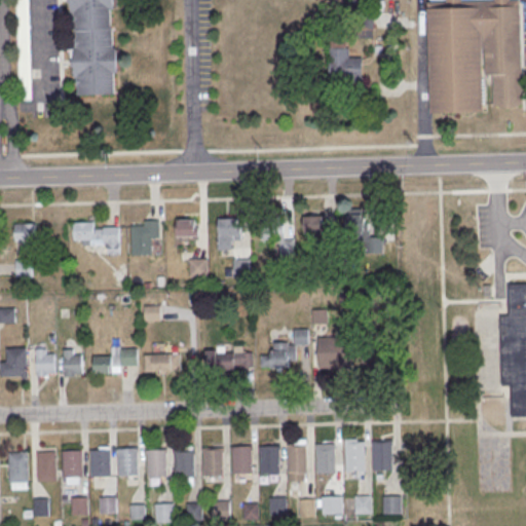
[(118,96),(117,75),(120,74),(119,50),(117,50),(116,30),(114,30),(114,11),(117,11),(116,0),(72,0),(73,14),(77,14),(77,33),(78,33),(79,48),(75,48),(76,78),(80,78),(80,97),(118,96)]
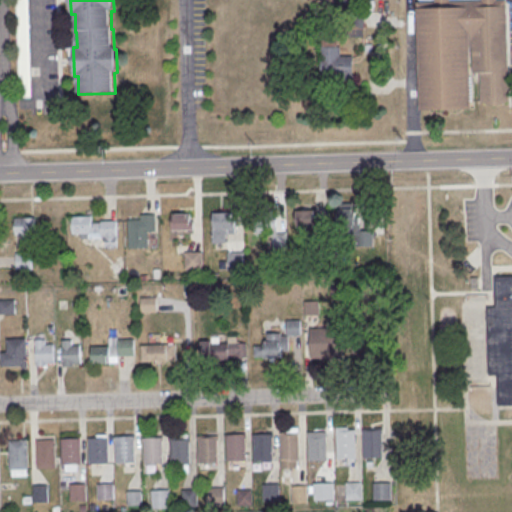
[(342,0),(359,0),(359,10),(364,11),(363,37),(342,37),(342,0)]
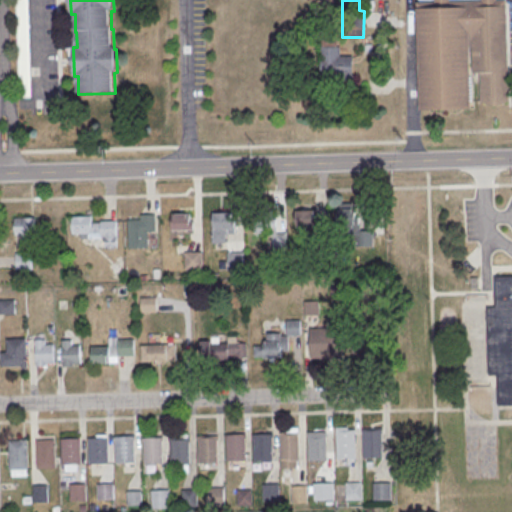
[(417,2),(420,110),(471,109),(471,98),(482,97),(482,103),(497,107),(510,101),(507,1),(497,1),(496,0),(482,0),(451,1),(450,0),(435,0),(435,2),(417,2)]
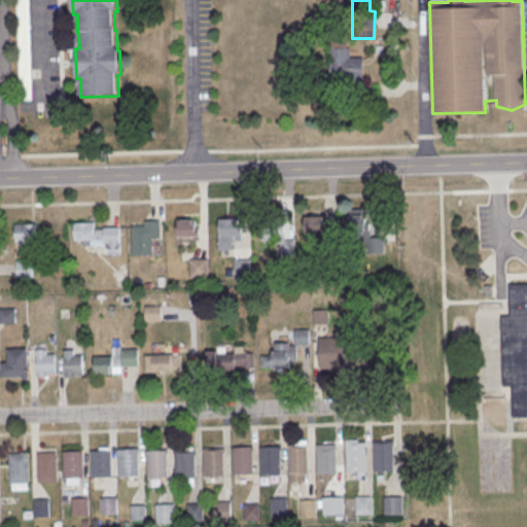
[(16,1),(18,99),(30,99),(29,1),(16,1)]
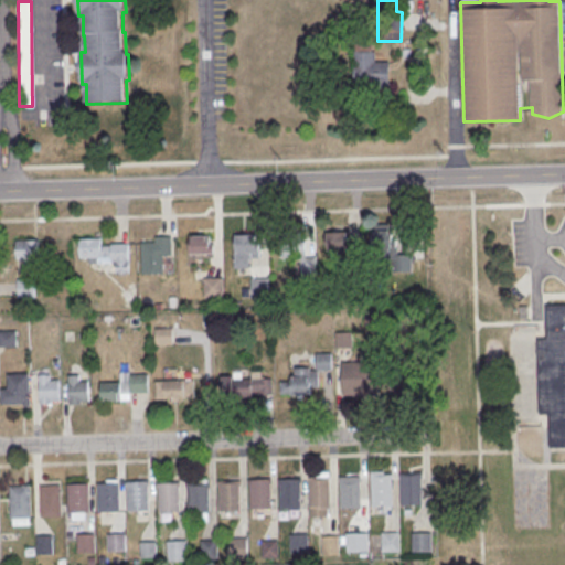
[(354,53),(354,88),(391,88),(391,63),(375,62),(375,53),(354,53)]
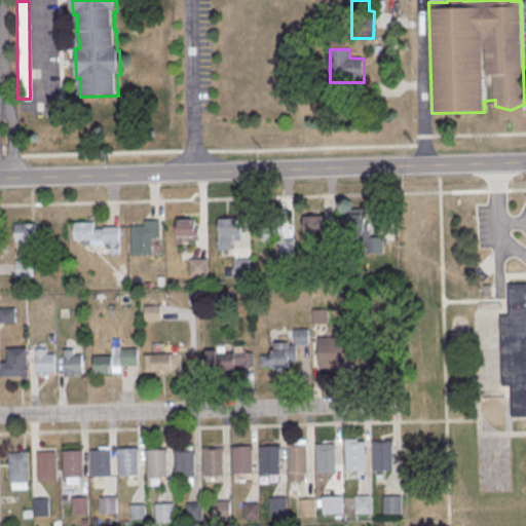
[(346,215),(366,214),(367,242),(347,243),(346,215)]
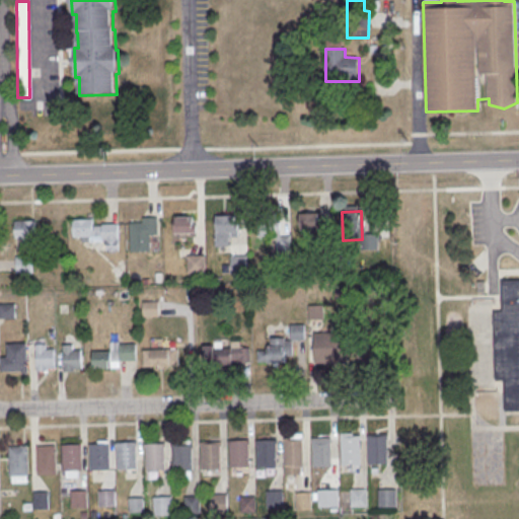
[(298,213),(298,230),(318,230),(318,213),(298,213)]
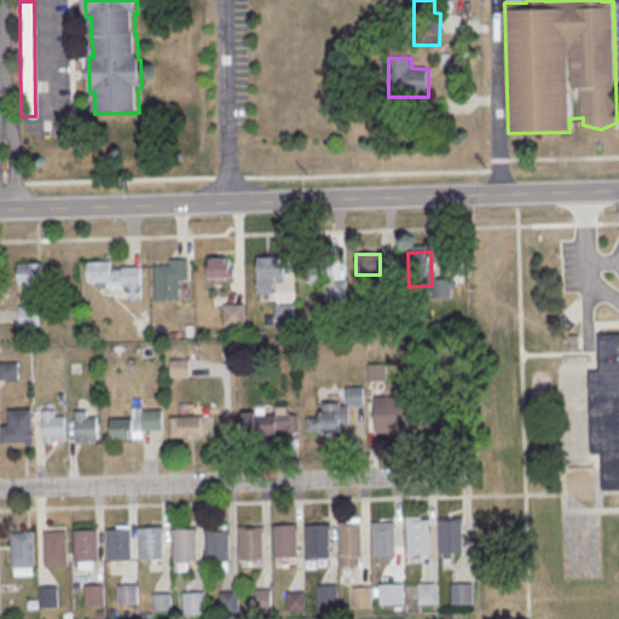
[(207,278),(236,278),(236,256),(207,256),(207,278)]
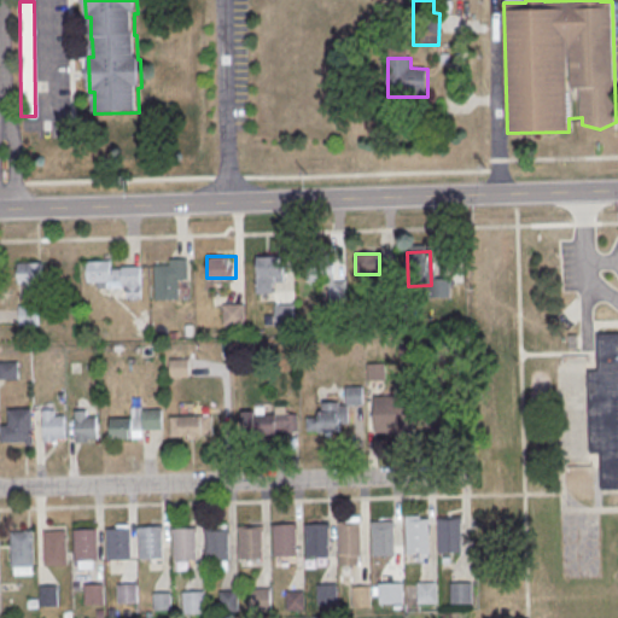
[(333,281),(333,256),(307,257),(307,281),(333,281)]
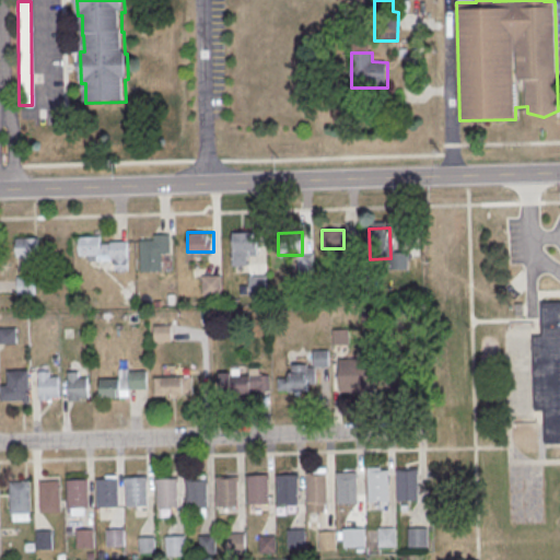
[(232,234),(254,233),(254,265),(233,265),(232,234)]
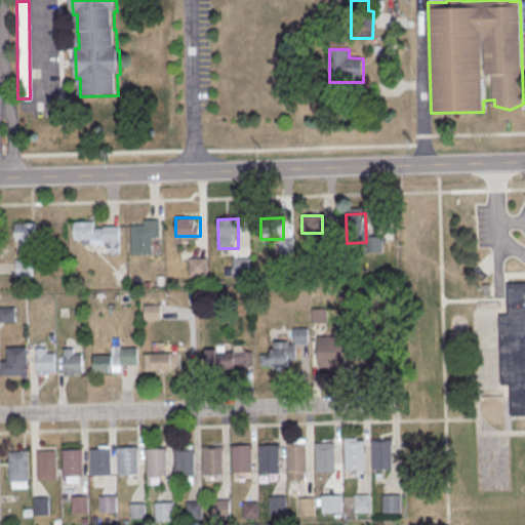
[(132,227),(146,226),(145,221),(160,220),(161,238),(152,238),(153,255),(132,255),(132,227)]
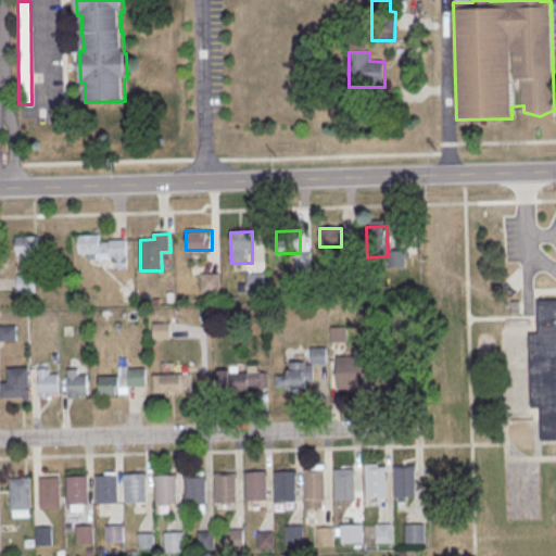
[(79,236),(100,236),(100,243),(110,243),(110,241),(127,240),(128,269),(115,269),(115,258),(111,258),(111,254),(79,254),(79,236)]
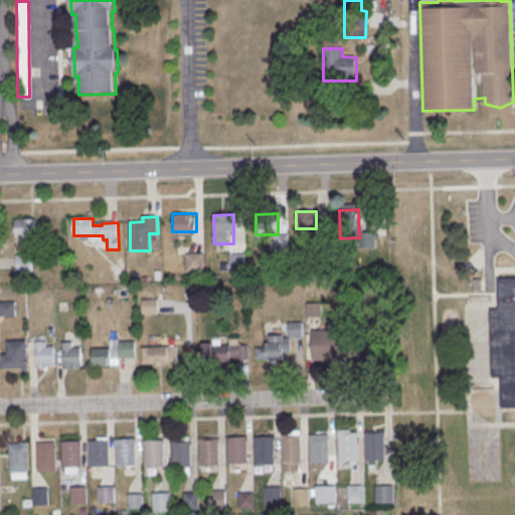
[(15,220),(35,219),(35,236),(31,236),(32,248),(22,248),(22,237),(16,237),(15,220)]
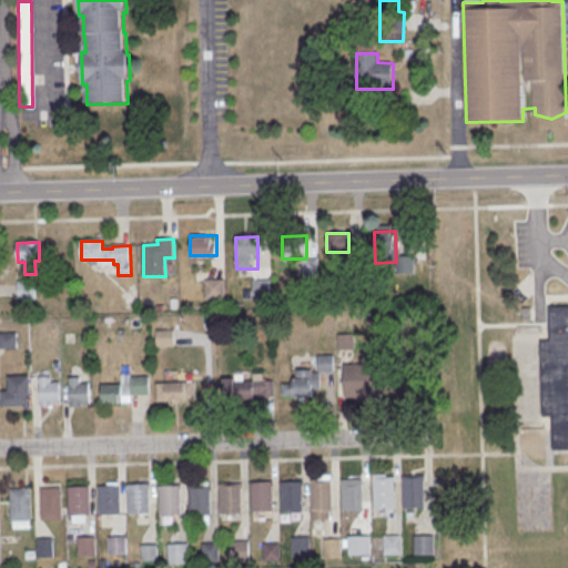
[(347,259),(363,259),(364,275),(347,275),(347,259)]
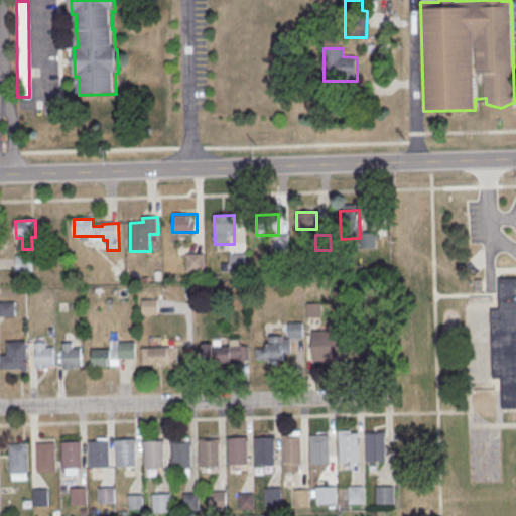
[(16,256),(32,255),(32,272),(16,273),(16,256)]
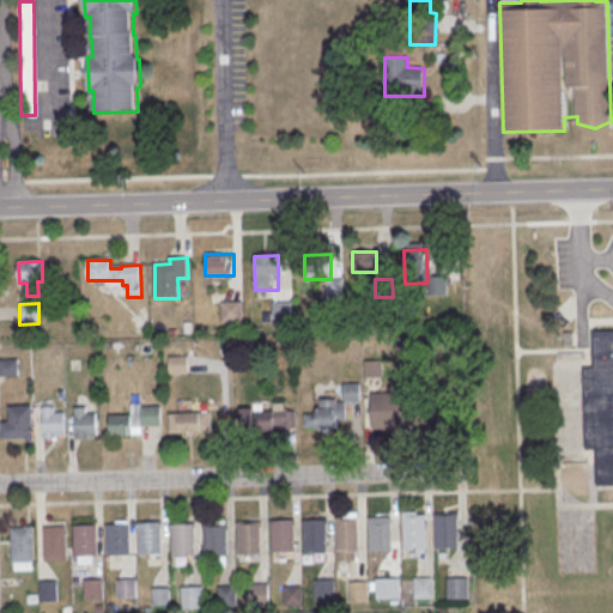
[(222,303),(242,303),(242,323),(222,323),(222,303)]
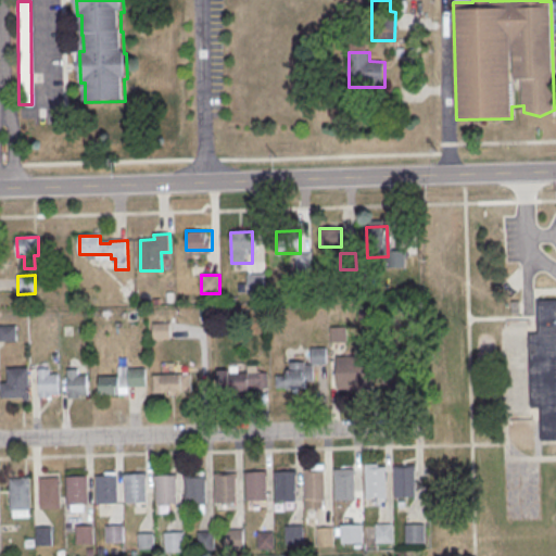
[(248,276),(265,275),(265,293),(248,294),(248,276)]
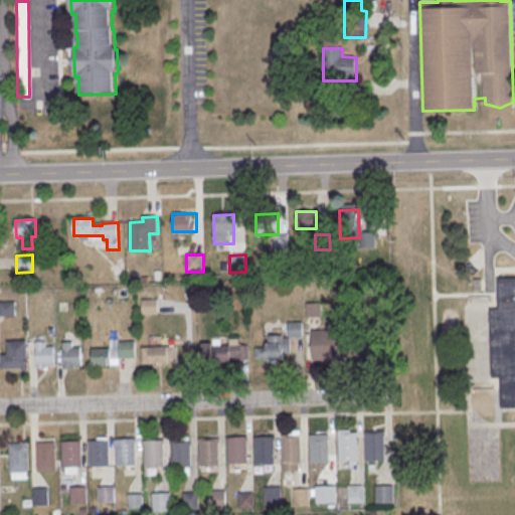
[(514,277),(498,278),(499,308),(491,309),(493,376),(500,375),(501,407),(514,406),(514,277)]
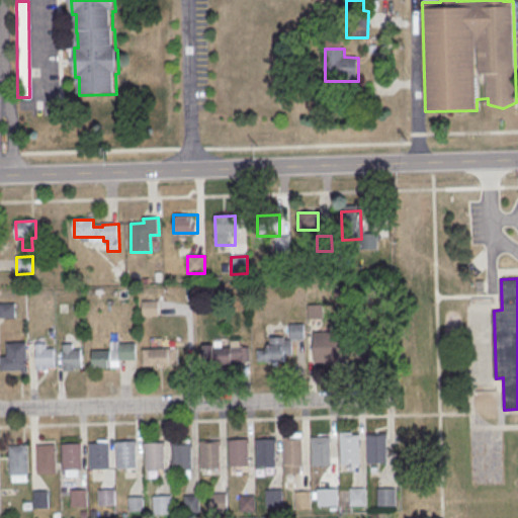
[(144,303),(159,301),(159,317),(144,318),(144,303)]
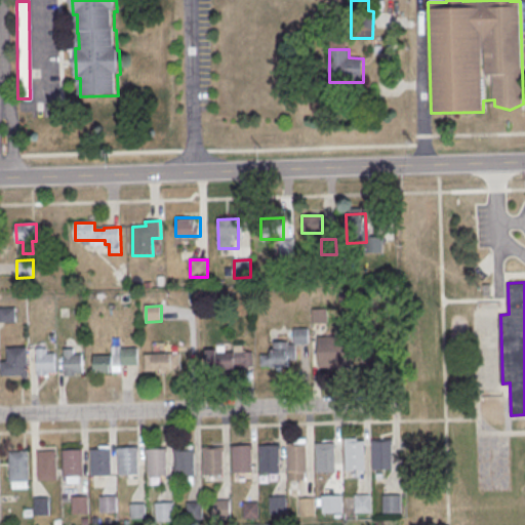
[(0,309),(15,309),(15,323),(0,323),(0,309)]
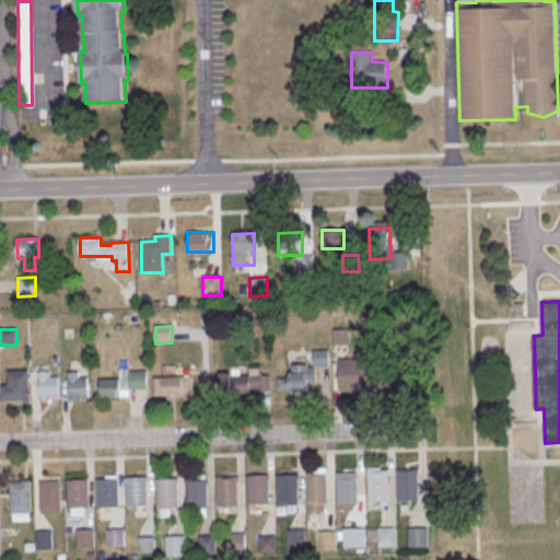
[(333,330),(349,330),(349,346),(334,346),(333,330)]
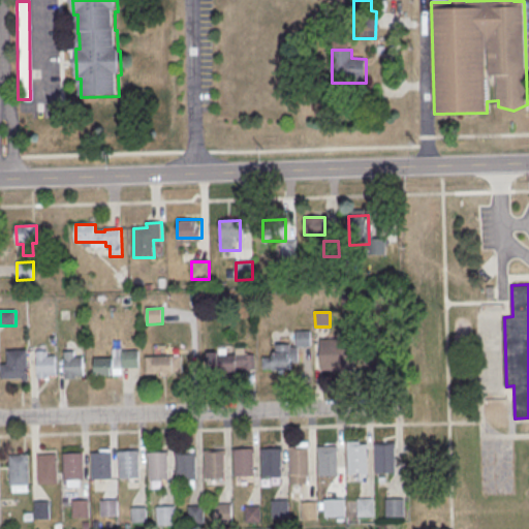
[(296,332),(310,332),(311,347),(297,347),(296,332)]
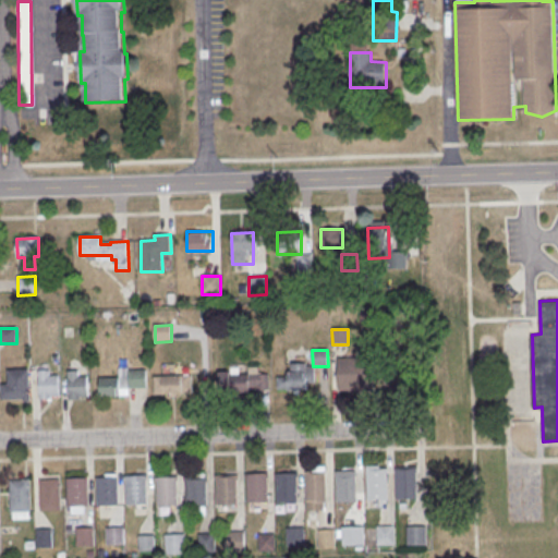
[(339,360),(372,359),(373,390),(340,391),(339,360)]
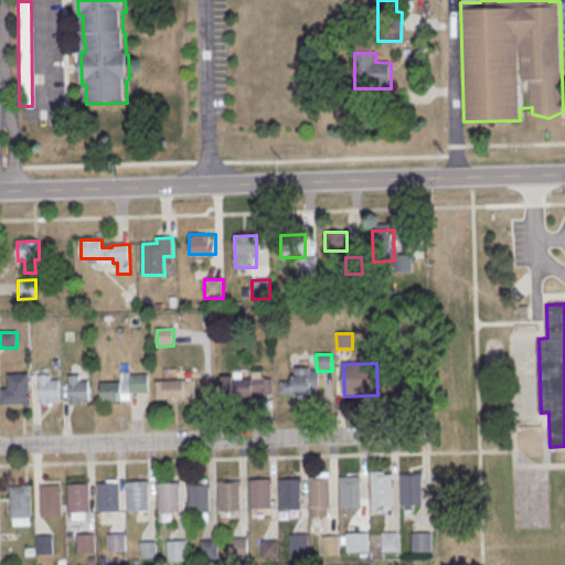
[(280,377),(295,376),(295,369),(310,369),(310,372),(319,372),(319,388),(311,388),(311,395),(281,396),(280,377)]
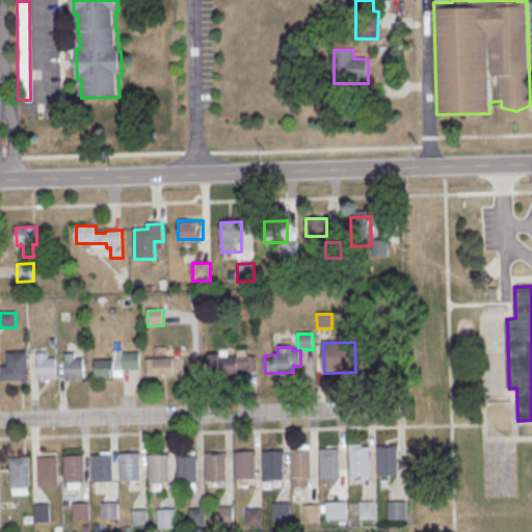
[(7,353),(28,352),(29,382),(8,382),(7,353)]
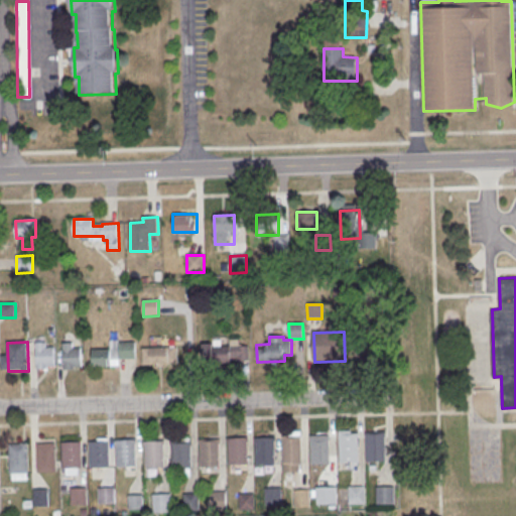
[(36,344),(46,343),(46,348),(54,348),(55,370),(37,370),(36,344)]
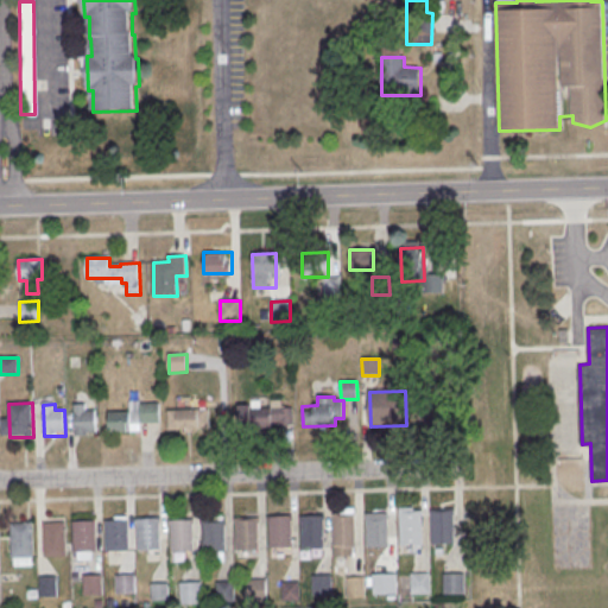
[(130,412),(130,405),(159,404),(160,423),(140,424),(141,434),(109,434),(109,413),(130,412)]
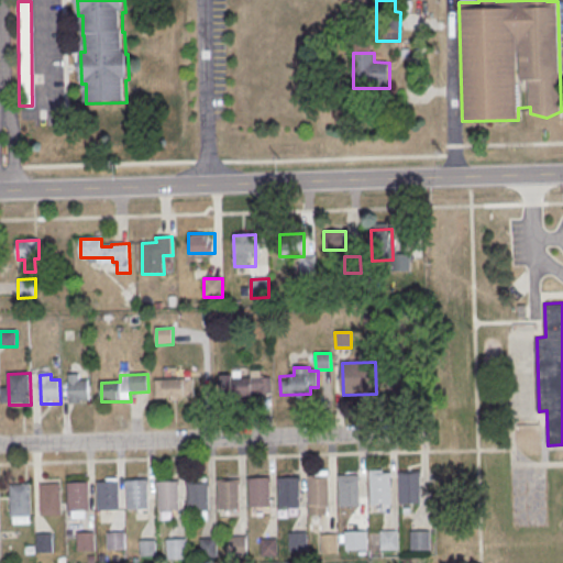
[(388,374),(409,374),(409,393),(388,393),(388,374)]
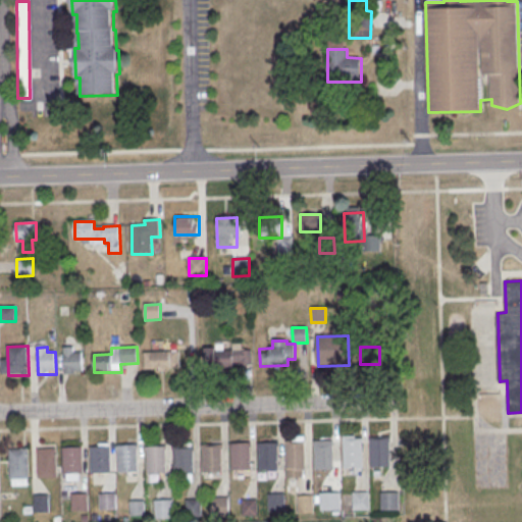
[(63,348),(73,348),(73,353),(83,353),(83,371),(75,372),(75,375),(64,375),(63,348)]
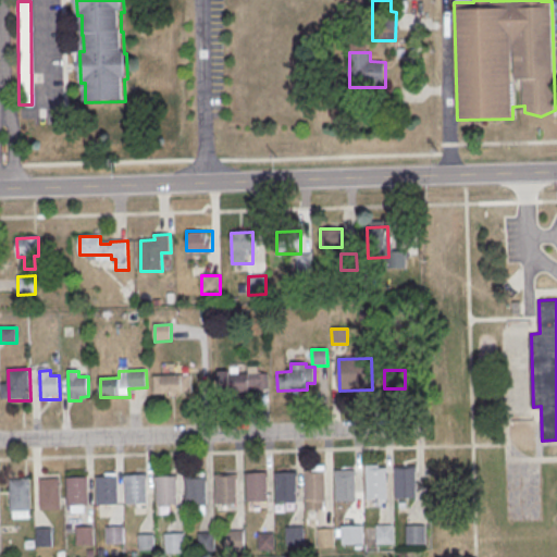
[(218,372),(230,372),(230,374),(269,374),(269,392),(256,392),(256,386),(249,386),(249,392),(219,393),(218,372)]
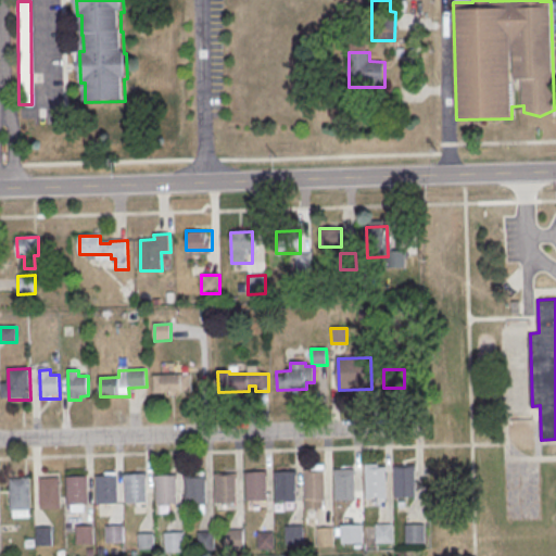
[(154,376),(191,375),(192,393),(155,394),(154,376)]
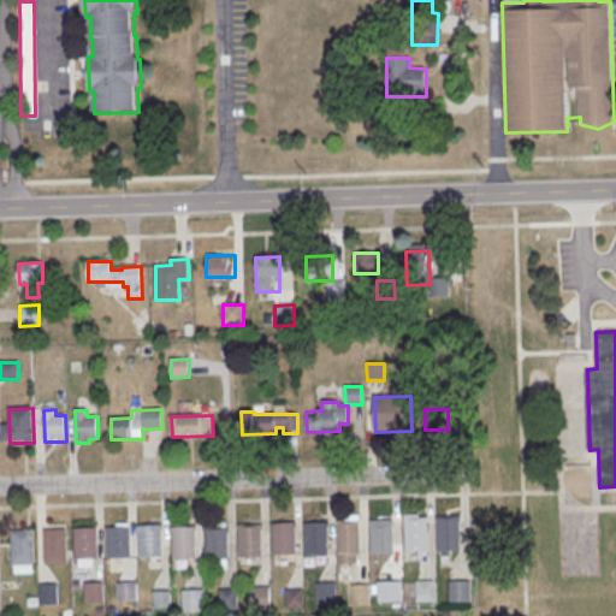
[(436,519),(458,517),(460,549),(437,549),(436,519)]
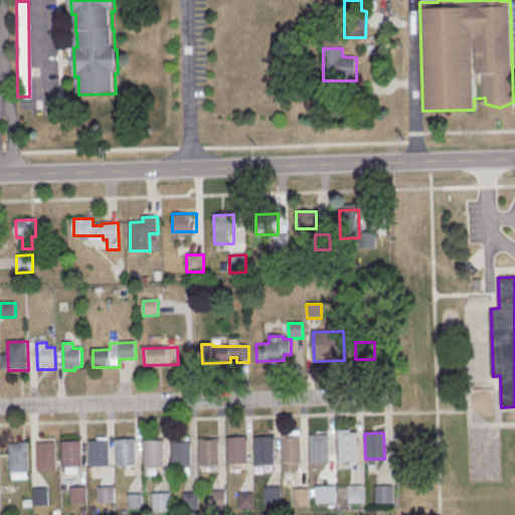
[(337,434),(356,434),(357,459),(338,460),(337,434)]
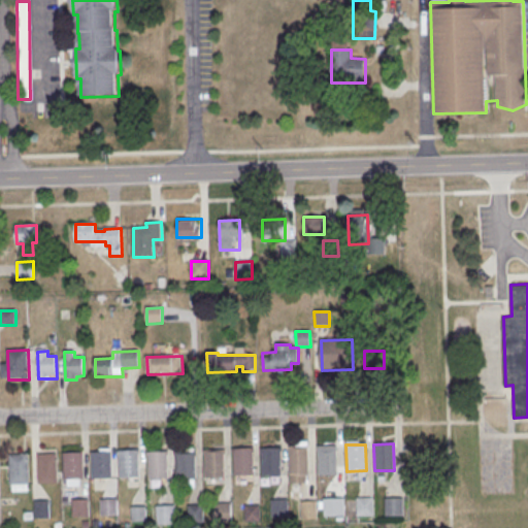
[(317,447),(336,446),(337,472),(318,473),(317,447)]
